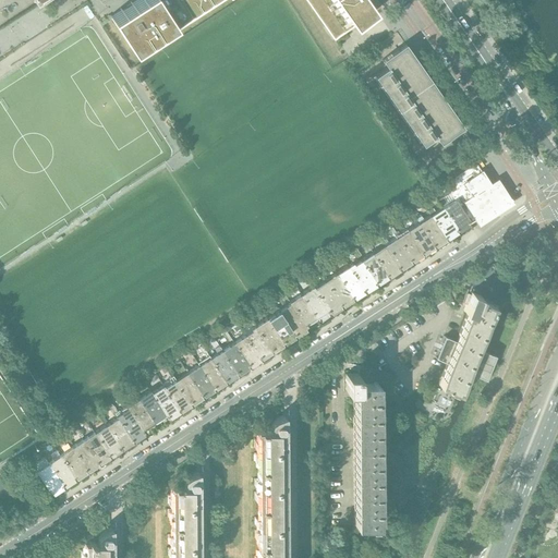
[(176,19),(164,0),(132,0),(113,12),(134,46),(176,19)]
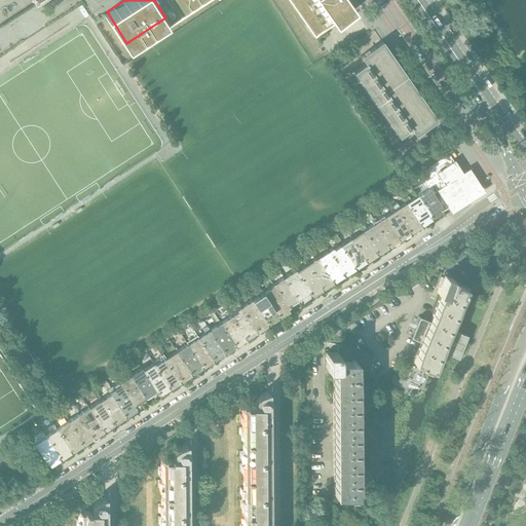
[(154,0),(165,17),(192,0),(154,0)]
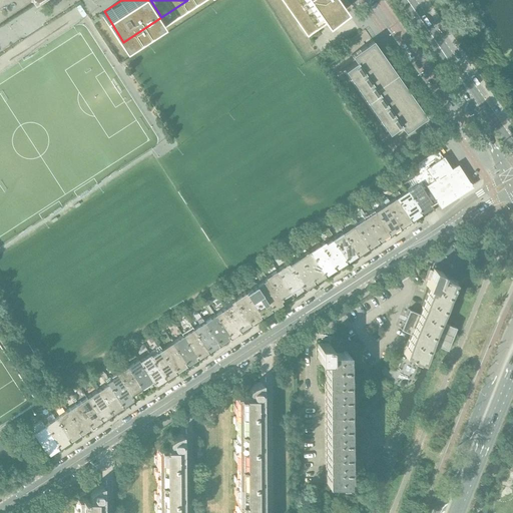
[(350,6),(345,0),(287,0),(312,33),(350,6)]
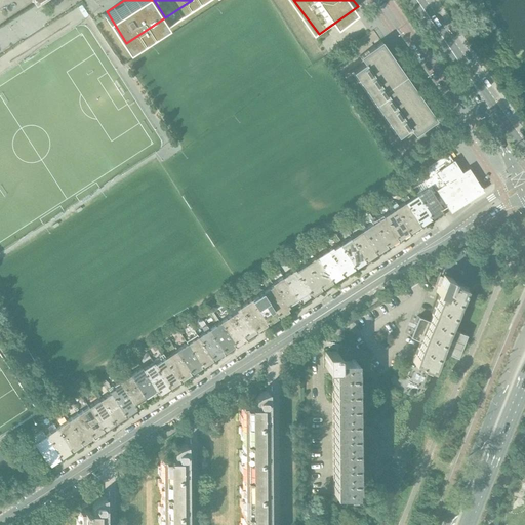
[(436,119),(381,42),(359,57),(364,64),(352,72),(397,136),(409,128),(414,134),(436,119)]
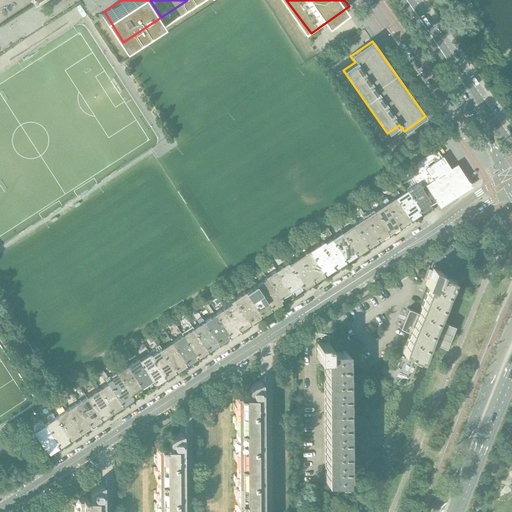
[(438,177),(450,170),(441,157),(436,150),(419,161),(416,163),(414,174),(411,176),(415,183),(428,202),(429,203),(430,203),(435,199),(431,182),(438,177)]
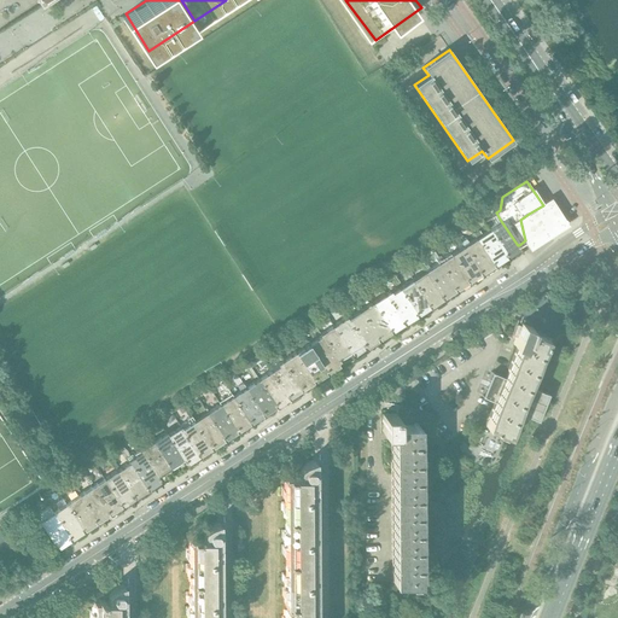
[(554,198),(543,205),(529,214),(520,220),(525,240),(532,250),(571,225),(554,198)]
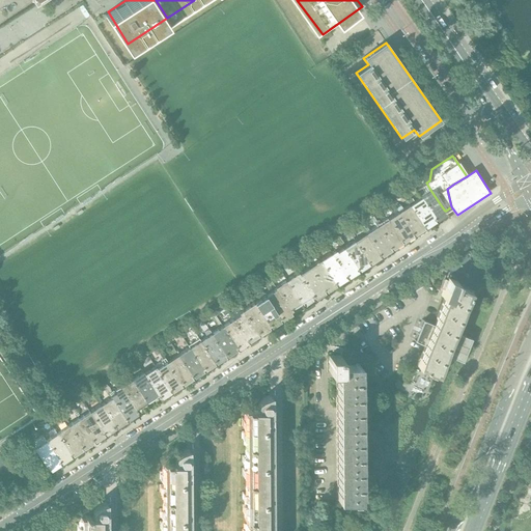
[(444,210),(430,190),(424,194),(422,191),(420,193),(416,186),(414,187),(420,197),(435,221),(439,219),(441,218),(443,217),(444,215),(447,213),(446,211),(445,211),(444,210)]
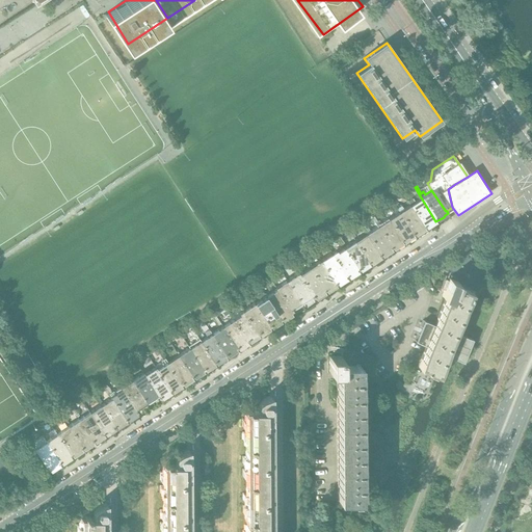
[(435,221),(421,197),(415,202),(413,200),(410,201),(405,193),(403,194),(409,205),(425,228),(428,225),(430,225),(433,224),(434,222),(435,221)]
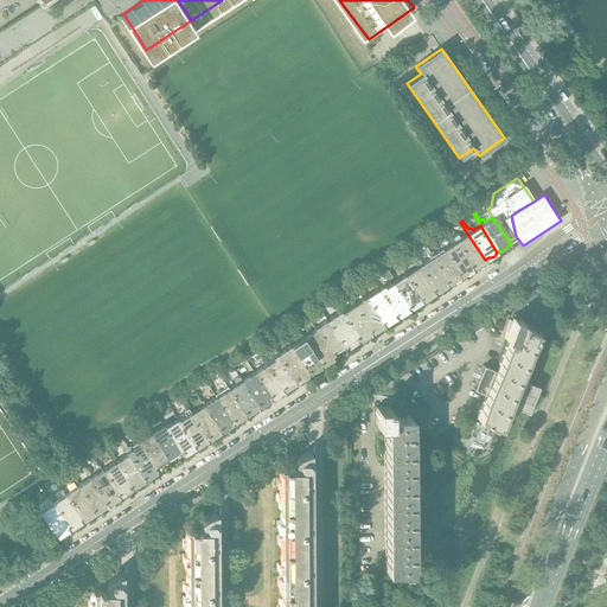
[(483,262),(485,260),(467,234),(461,237),(460,235),(455,237),(452,231),(449,234),(455,242),(472,268),(475,266),(479,266),(481,263),(483,262)]
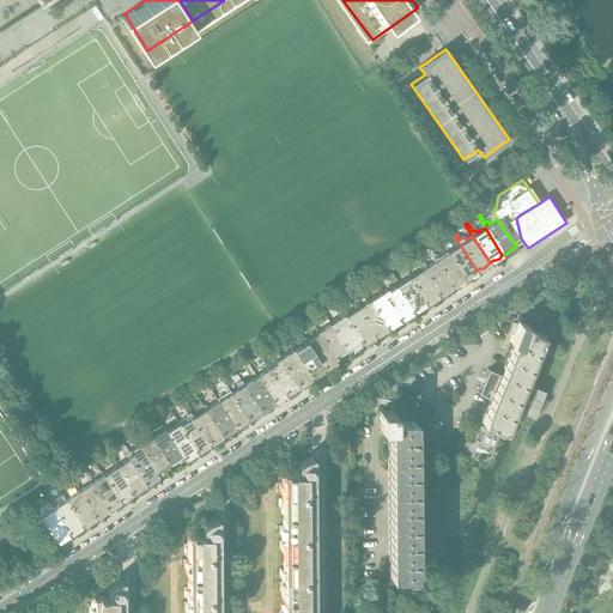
[(477,271),(460,244),(447,253),(465,279),(468,277),(471,277),(473,274),(474,273),(477,271)]
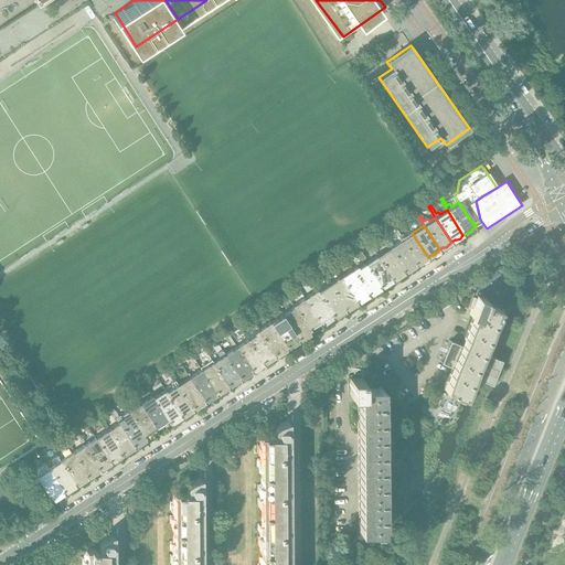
[(428,257),(412,233),(400,240),(416,265),(419,263),(422,263),(425,260),(426,258),(428,257)]
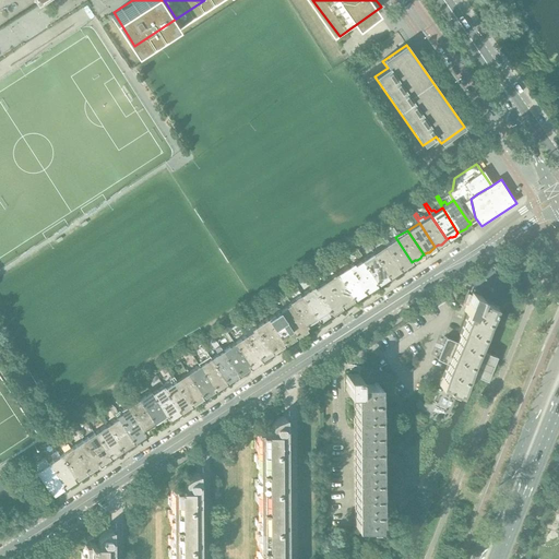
[(412,262),(395,237),(384,245),(400,270),(404,268),(406,268),(408,265),(409,263),(412,262)]
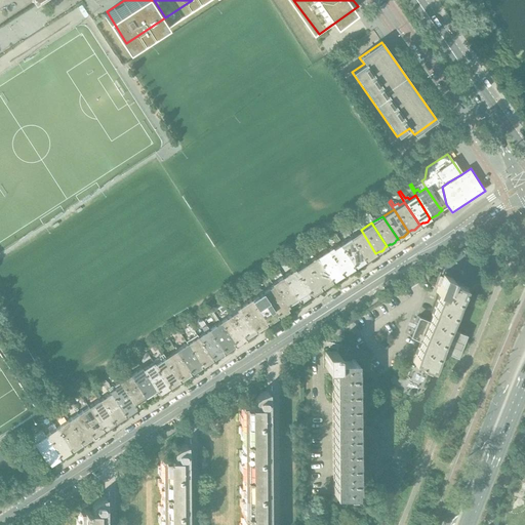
[(375,253),(361,230),(350,237),(365,260),(368,258),(370,258),(373,256),(373,254),(375,253)]
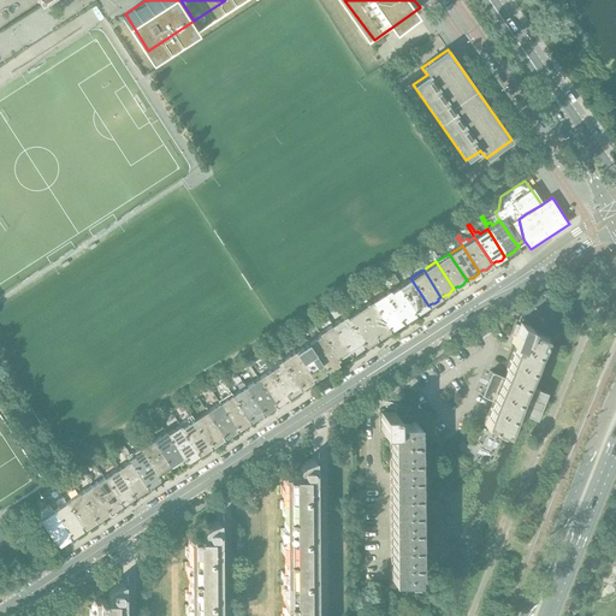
[(428,306),(410,278),(397,286),(415,314),(419,312),(421,312),(425,309),(426,307),(428,306)]
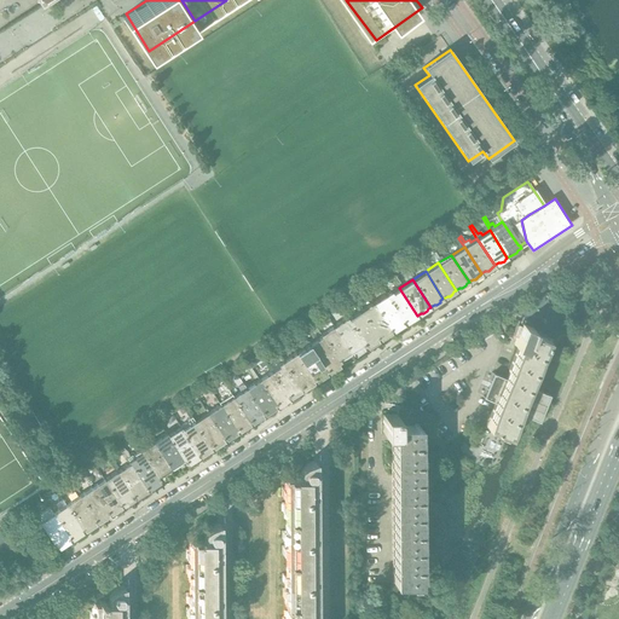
[(417,316),(399,288),(392,293),(391,290),(385,294),(404,324),(409,320),(411,320),(414,319),(415,317),(417,316)]
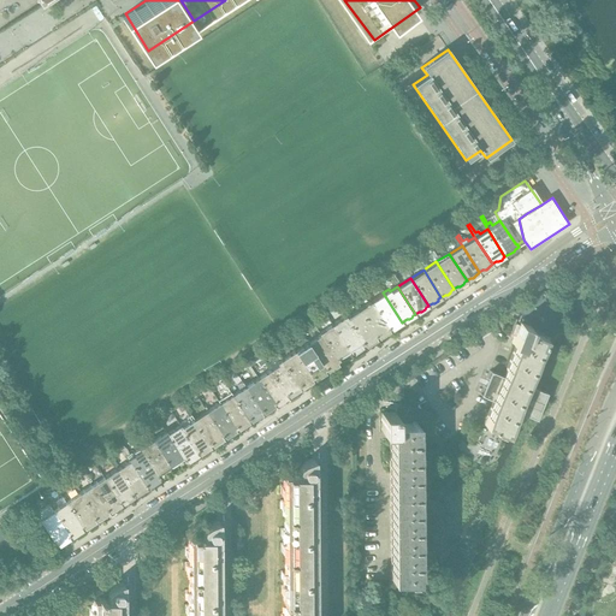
[(402,323),(383,292),(371,301),(390,330),(394,327),(396,327),(400,326),(401,324),(402,323)]
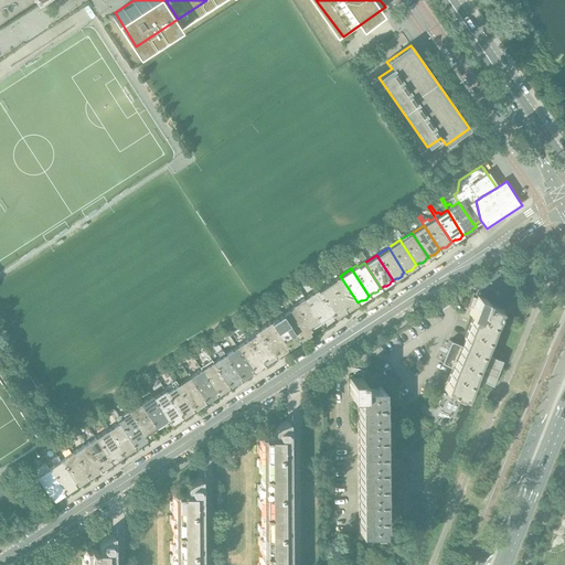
[(358,302),(340,276),(328,284),(345,310),(349,308),(351,308),(354,306),(355,305),(358,302)]
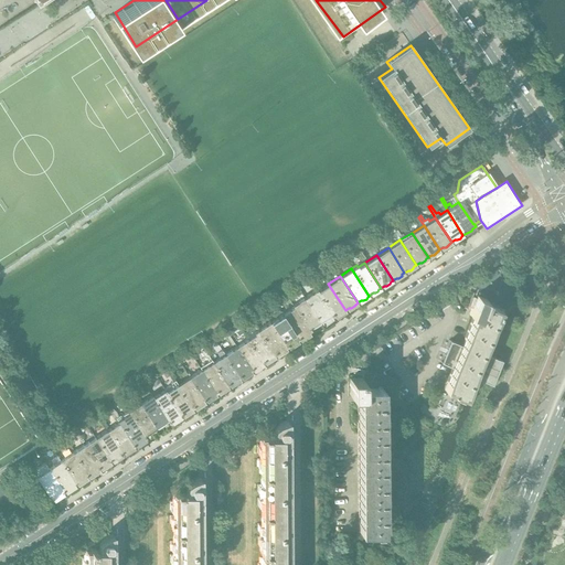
[(345,310),(328,284),(319,290),(316,286),(315,287),(316,289),(331,313),(330,315),(332,319),(338,316),(340,316),(342,313),(343,312),(345,310)]
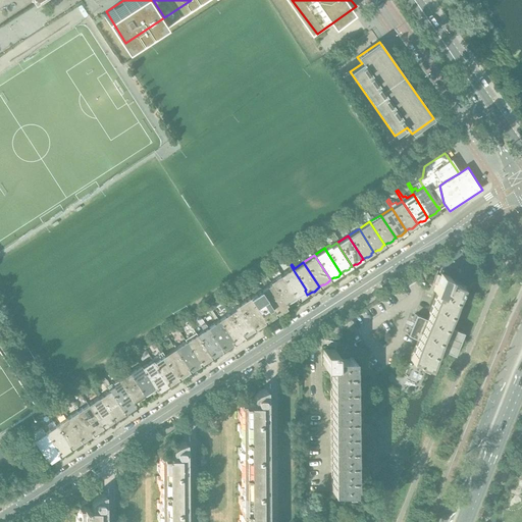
[(306,290),(292,267),(280,274),(296,297),(296,298),(302,294),(302,293),(304,292),(305,291),(306,290)]
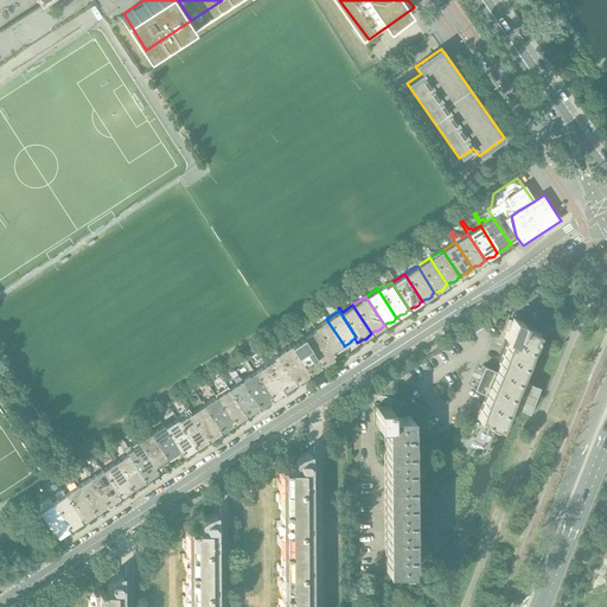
[(312,325),(306,315),(302,319),(307,327),(312,325)]
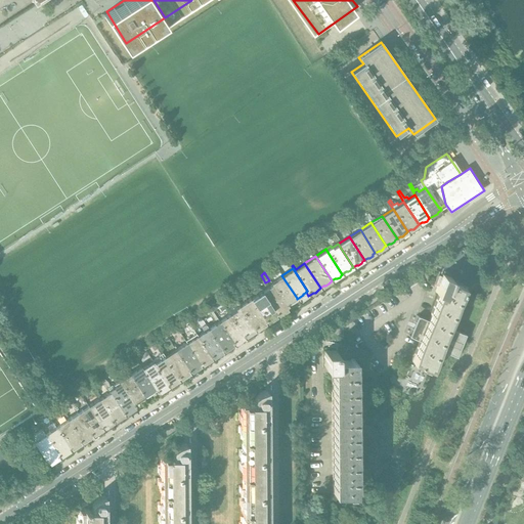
[(431,368),(461,295),(464,287),(450,280),(451,278),(449,277),(450,274),(448,273),(447,276),(442,274),(435,292),(439,294),(436,300),(428,320),(418,316),(408,337),(420,341),(411,361),(431,368)]
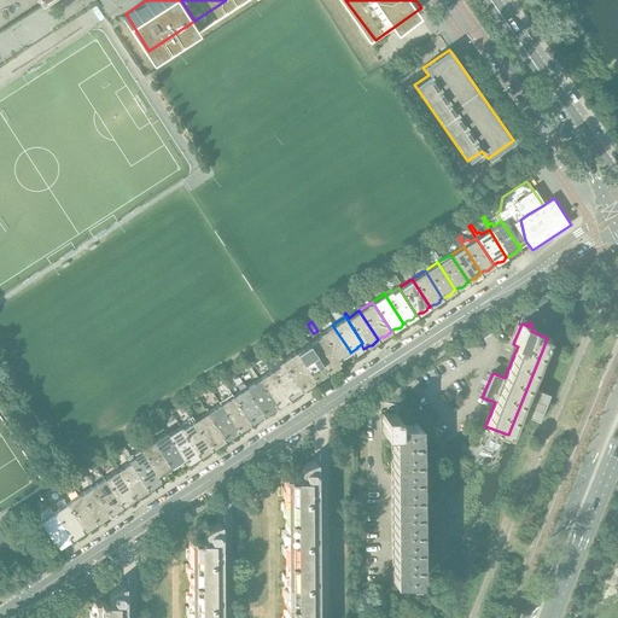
[(350,351),(332,325),(320,333),(320,336),(337,360),(338,359),(339,359),(342,357),(343,357),(349,353),(350,351)]
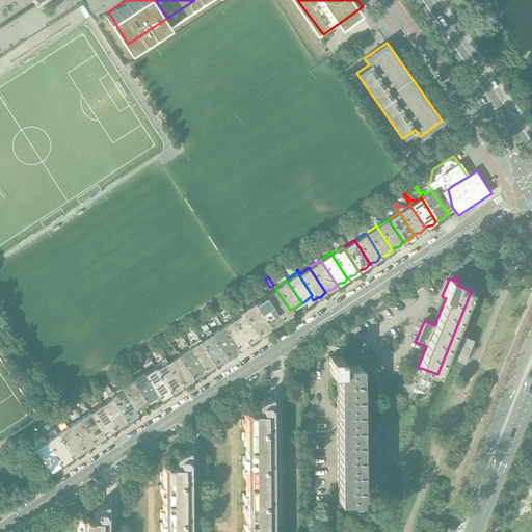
[(290,310),(275,289),(265,296),(282,321),(283,320),(286,320),(288,318),(289,316),(293,313),(291,309),(290,310)]
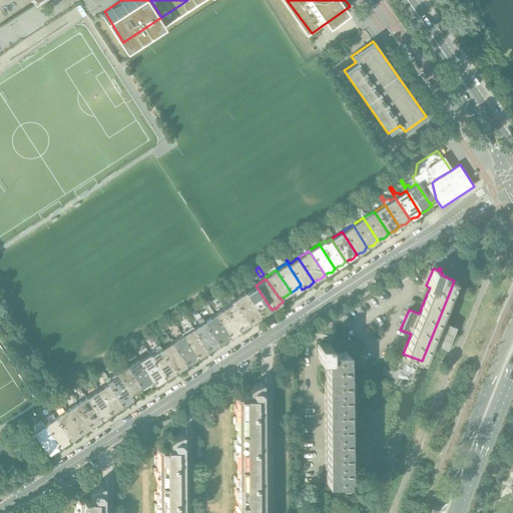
[(272,310),(255,286),(245,292),(261,317),(263,316),(265,315),(267,314),(268,312),(272,310)]
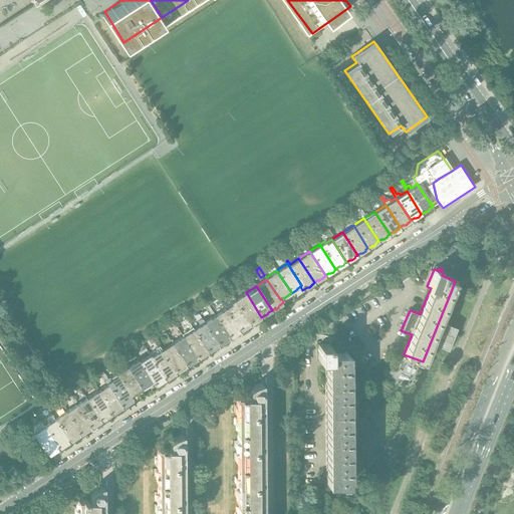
[(261,317),(246,292),(235,299),(250,324),(252,322),(254,322),(257,321),(258,319),(261,317)]
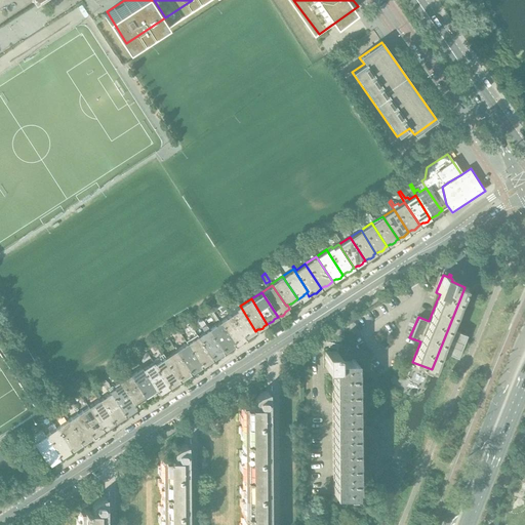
[(255,331),(240,306),(236,309),(238,311),(231,315),(245,337),(246,336),(249,336),(251,335),(252,333),(255,331)]
